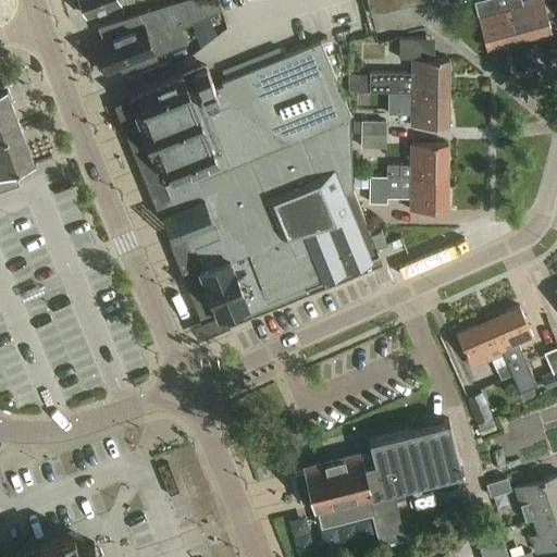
[(77,0),(78,1),(82,2),(87,15),(106,9),(109,10),(115,8),(116,4),(121,3),(119,0),(77,0)]
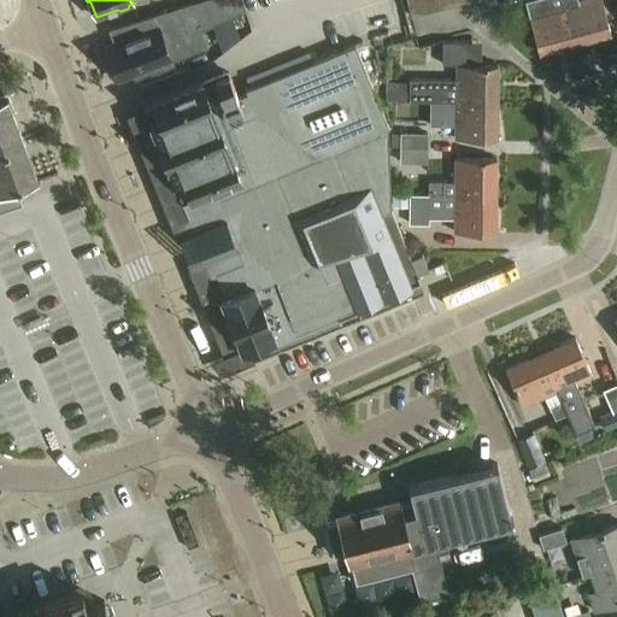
[(115,42),(105,47),(118,80),(133,74),(135,76),(151,70),(152,72),(172,64),(171,60),(207,46),(200,29),(212,24),(211,23),(244,12),(240,0),(203,0),(109,30),(115,42)]
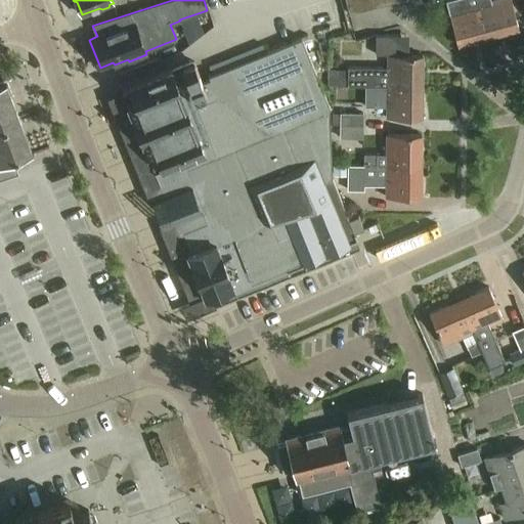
[(344,0),(348,14),(360,11),(356,0),(344,0)]
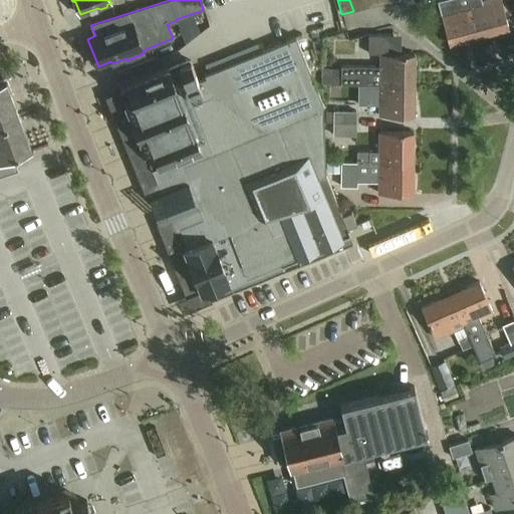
[(349,0),(353,11),(365,8),(362,0),(349,0)]
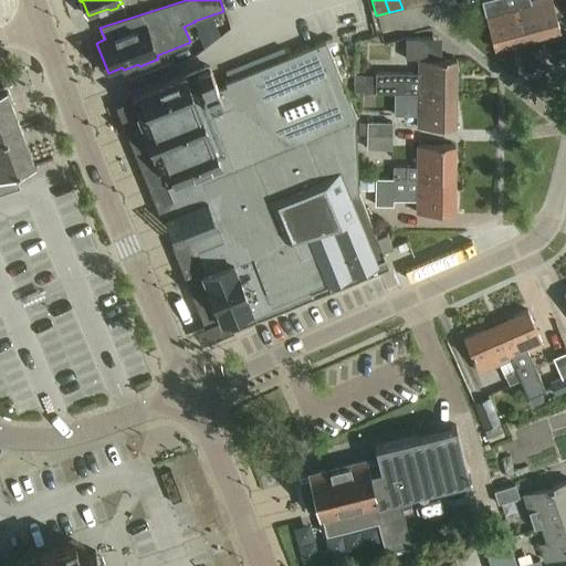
[(526,41),(515,0),(483,0),(481,1),(484,13),(493,50),(526,41)]
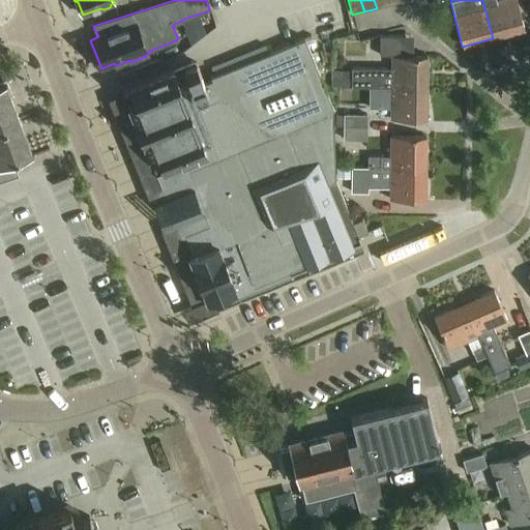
[(495,0),(482,0),(493,38),(524,30),(516,0),(501,0),(496,1),(495,0)]
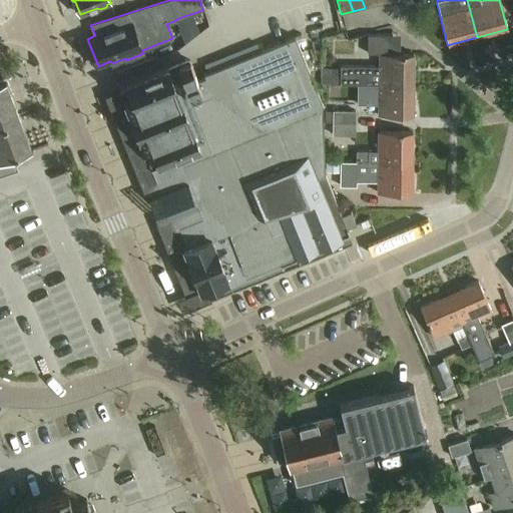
[(368,53),(377,53),(377,35),(368,35),(368,53)]
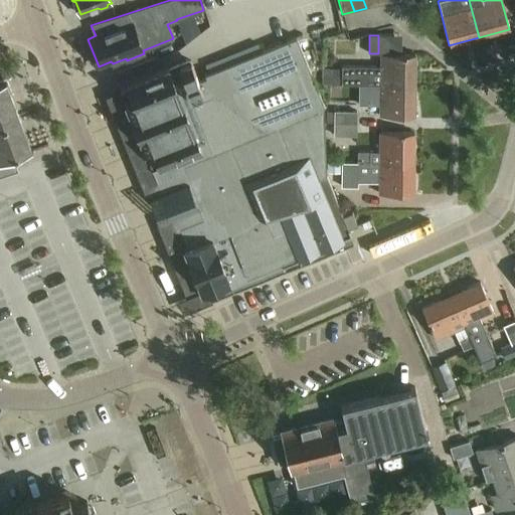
[(120,90),(186,251),(183,251),(199,293),(203,291),(208,301),(208,303),(286,273),(286,272),(354,243),(348,229),(343,216),(326,174),(323,106),(296,37),(261,51),(208,72),(204,73),(205,76),(198,79),(190,61),(169,69),(168,67),(126,84),(127,87),(120,90)]
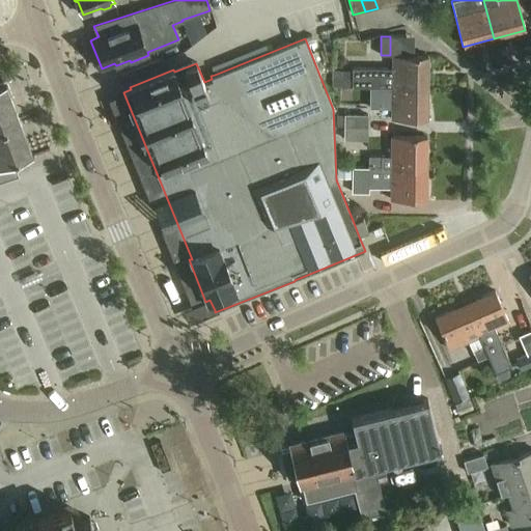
[(392,56),(392,68),(353,68),(353,72),(353,86),(369,86),(426,87),(426,56),(392,56)]
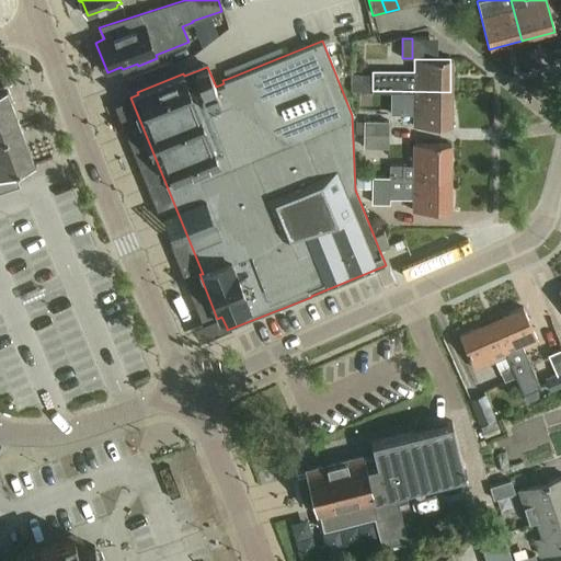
[(352,75),(352,91),(373,91),(373,76),(352,75)]
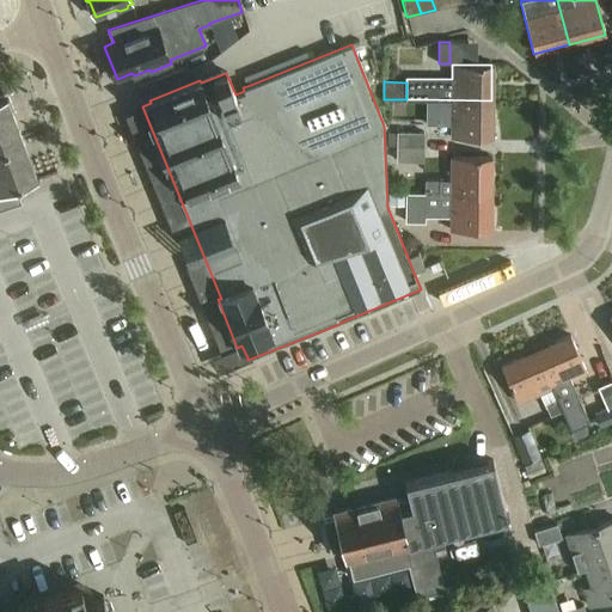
[(0,193),(16,187),(37,179),(12,110),(14,109),(7,92),(0,93),(0,193)]
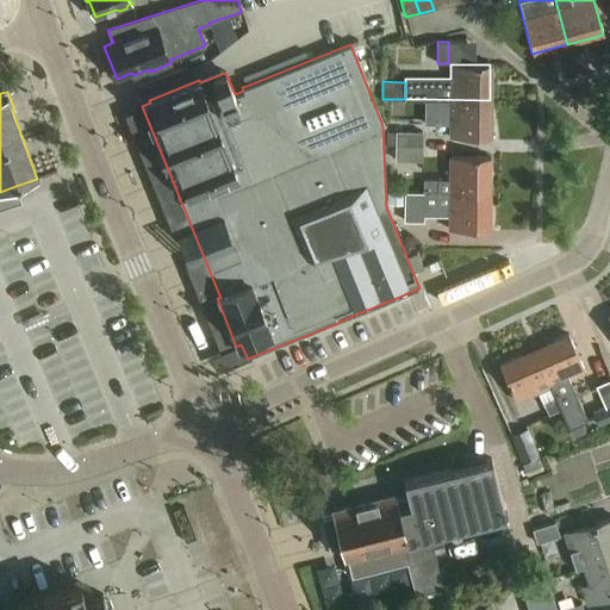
[(424,125),(449,126),(449,138),(490,138),(490,100),(424,99),(424,125)]
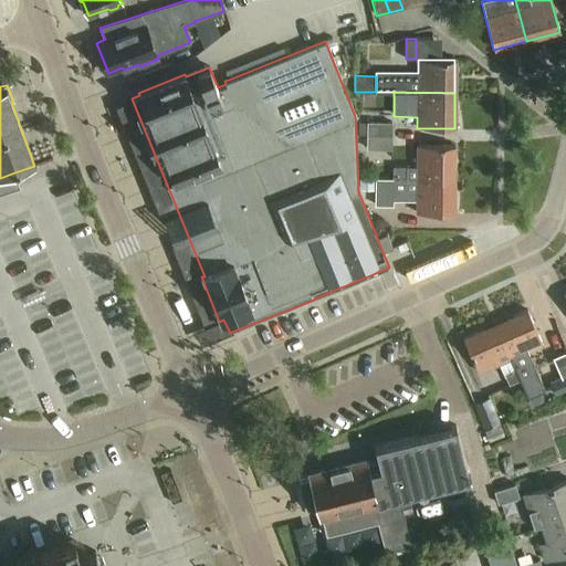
[(367,134),(391,135),(391,123),(367,123),(367,134)]
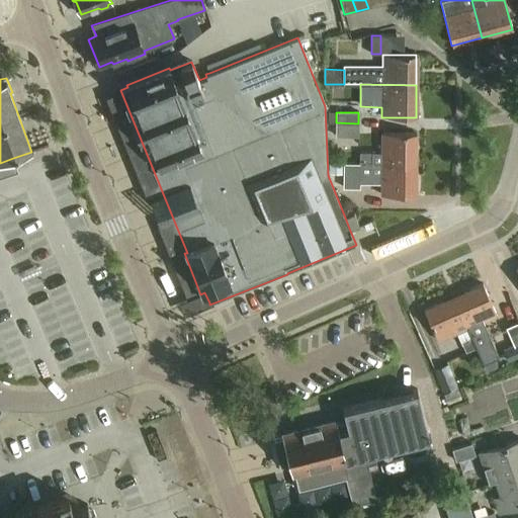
[(358,138),(358,123),(336,122),(335,138),(358,138)]
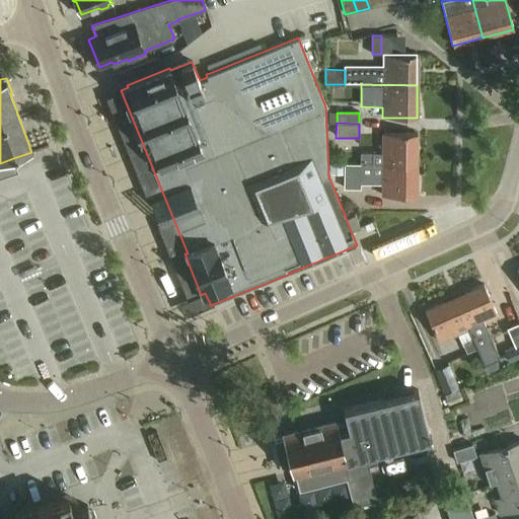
[(360,153),(360,163),(373,163),(382,163),(416,163),(416,133),(382,133),(382,154),(373,153),(360,153)]
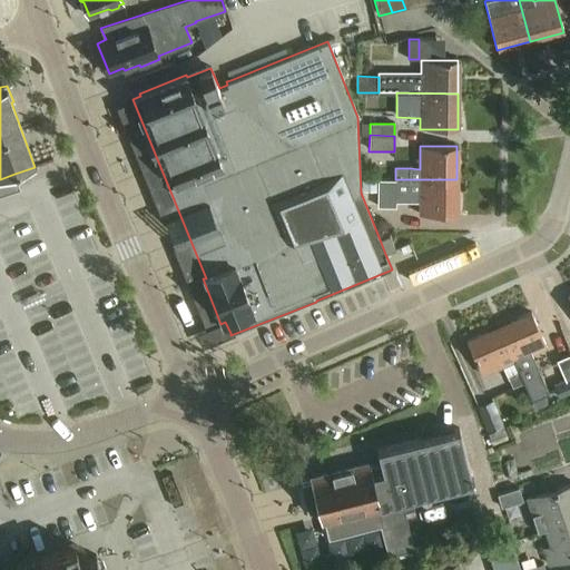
[(377,178),(377,207),(396,207),(396,203),(420,203),(420,216),(457,216),(457,179),(420,179),(410,179),(395,179),(377,178)]
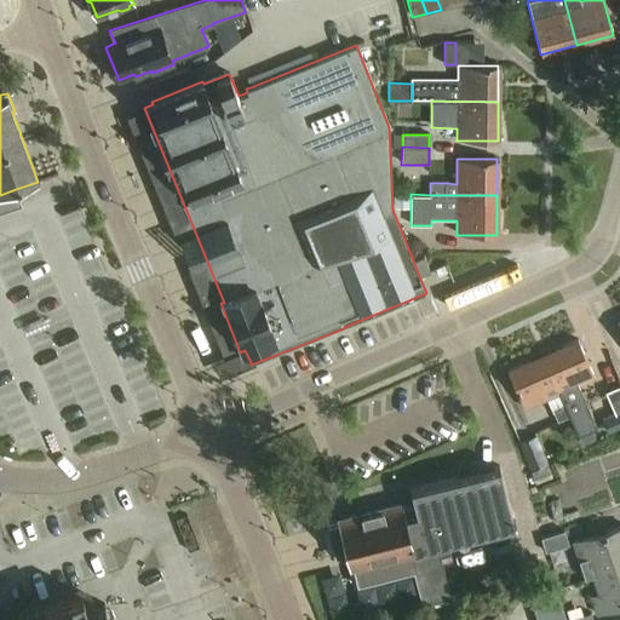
[(394,196),(395,208),(409,208),(409,196),(394,196)]
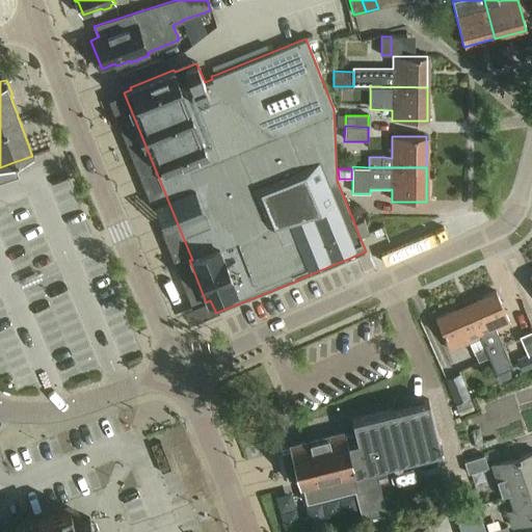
[(369,233),(364,219),(354,223),(360,237),(369,233)]
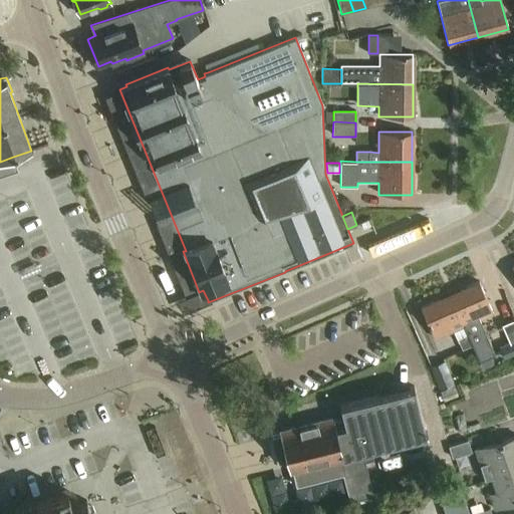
[(452,298),(473,345),(480,361),(495,354),(479,318),(493,312),(480,281),(460,290),(462,294),(452,298)]
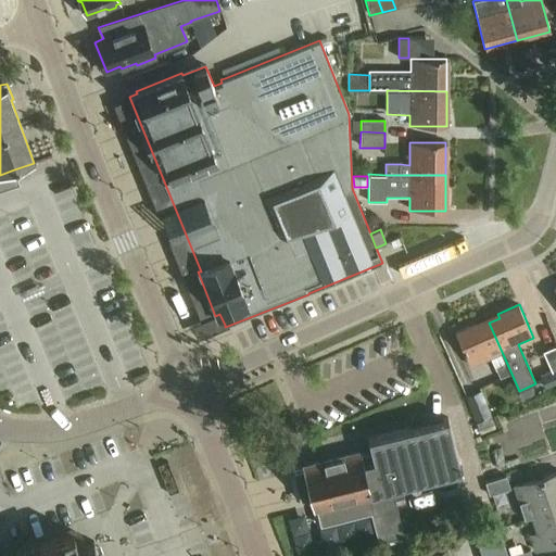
[(476,323),(455,332),(470,366),(491,356),(501,378),(512,374),(489,323),(478,328),(476,323)]
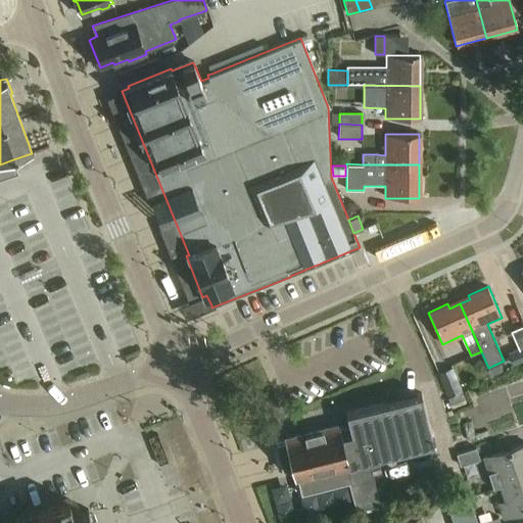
[(522,346),(519,349),(509,353),(513,365),(522,360),(522,346)]
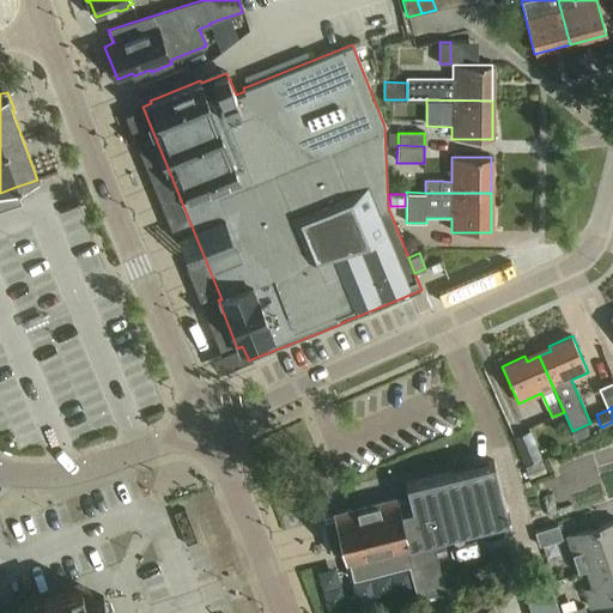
[(589,434),(586,426),(572,431),(576,438),(589,434)]
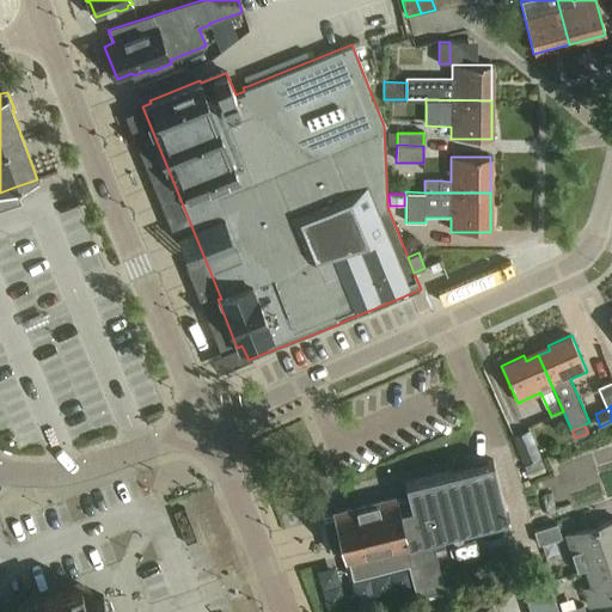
[(524,465),(540,458),(528,430),(512,438),(524,465)]
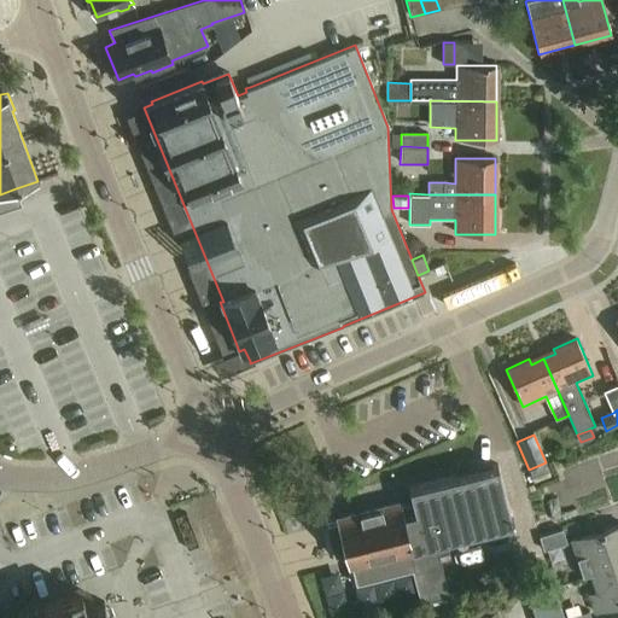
[(339,524),(327,528),(333,555),(347,552),(350,565),(354,564),(359,583),(413,570),(421,601),(449,594),(439,553),(448,551),(444,538),(512,522),(496,462),(410,483),(415,502),(401,506),(400,503),(338,519),(339,524)]
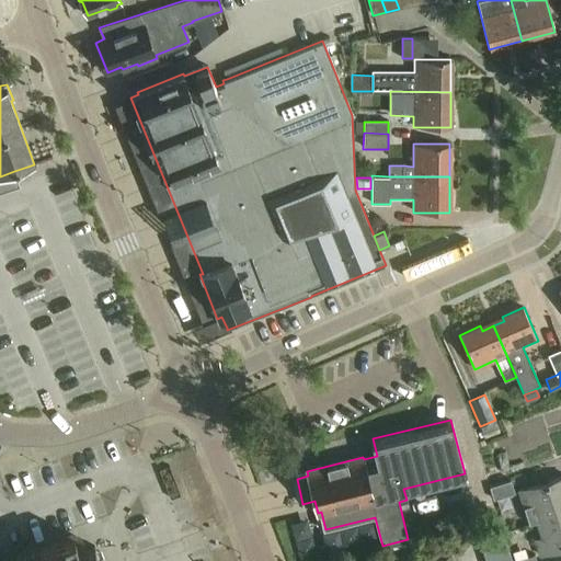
[(560,478),(521,492),(530,523),(538,521),(560,512),(560,478)]
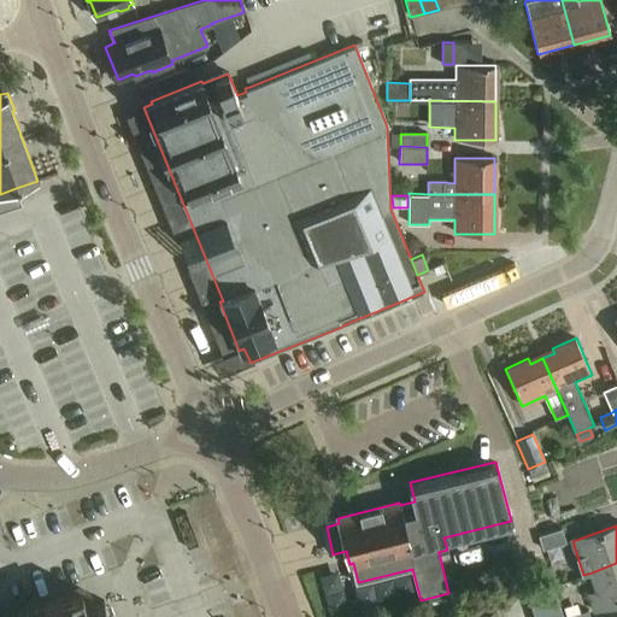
[(544,550),(566,542),(562,529),(539,536),(544,550)]
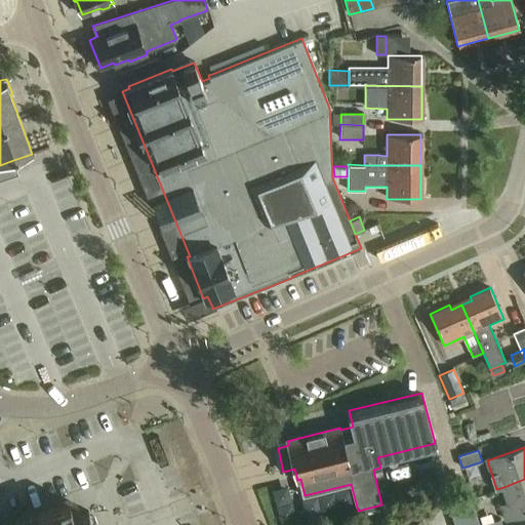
[(524,479),(503,487),(508,502),(501,505),(506,520),(524,513),(524,479)]
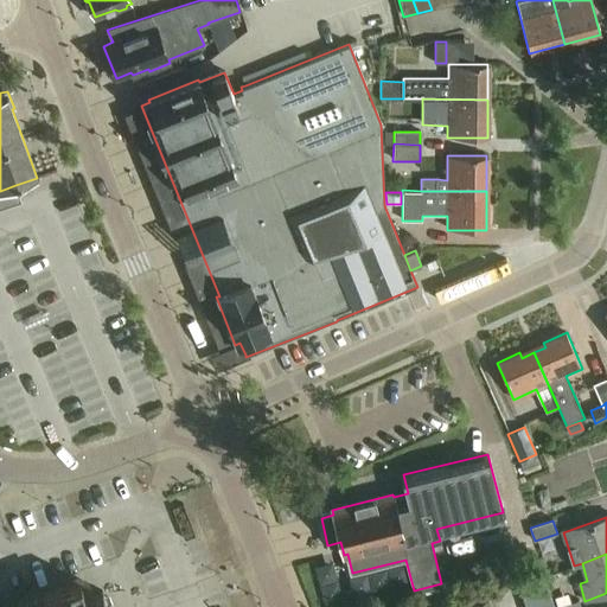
[(108,606),(103,592),(87,596),(81,581),(23,602),(7,606),(108,606)]
